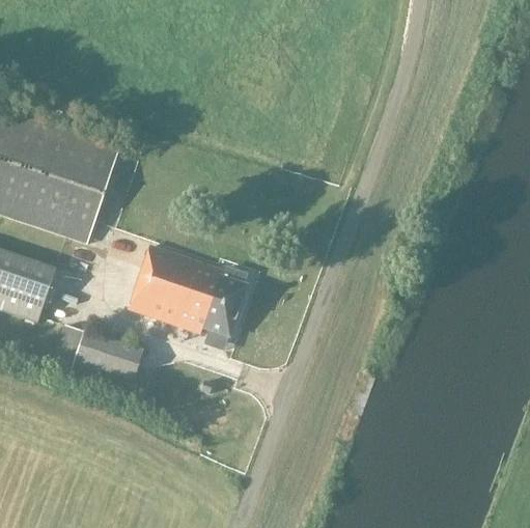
[(0,214),(85,243),(118,145),(0,105),(0,214)]
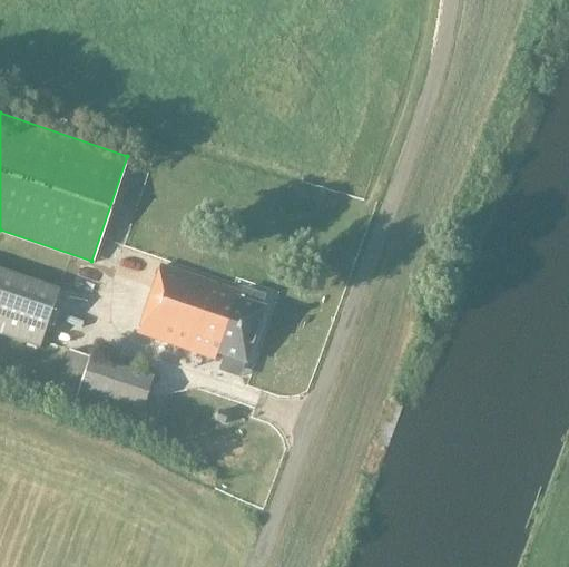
[(215,350),(244,360),(263,305),(239,297),(234,295),(235,289),(159,263),(137,331),(213,357),(215,350)]
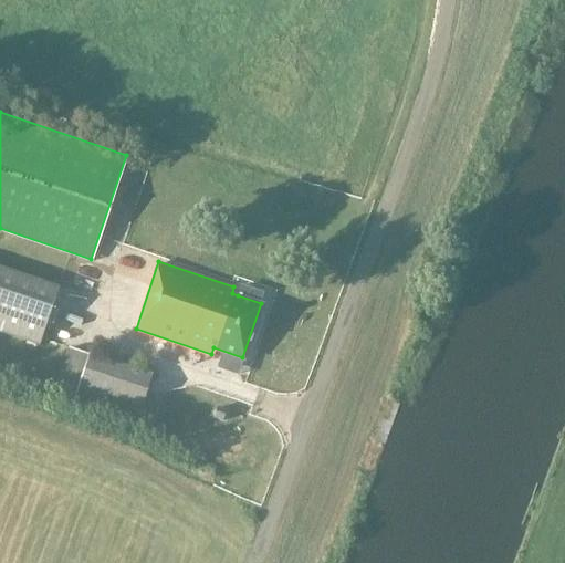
[(0,330),(40,343),(59,287),(0,267),(0,330)]
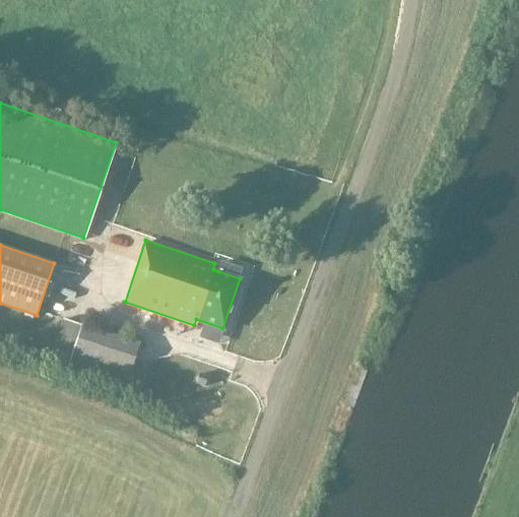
[(218,271),(240,278),(243,270),(221,262),(218,271)]
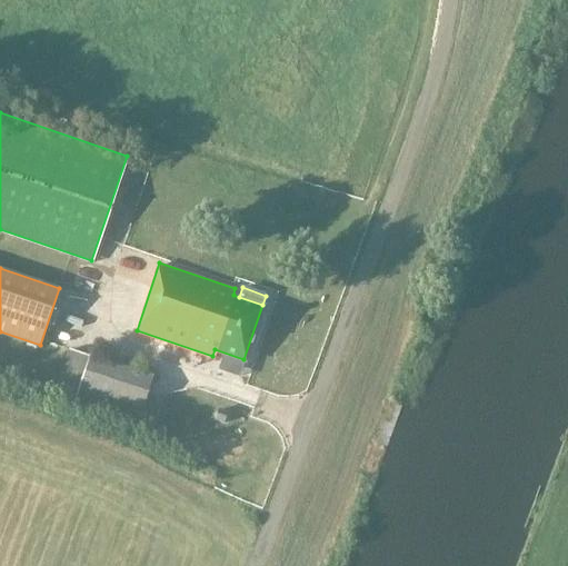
[(51,398),(71,405),(136,426),(152,376),(69,347),(51,398)]
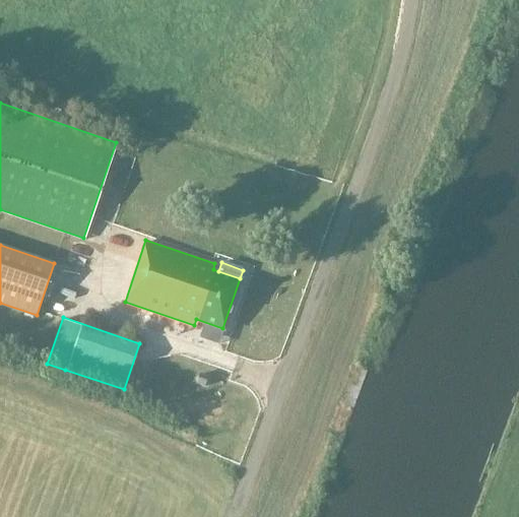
[(207,376),(198,373),(195,382),(204,385),(207,376)]
